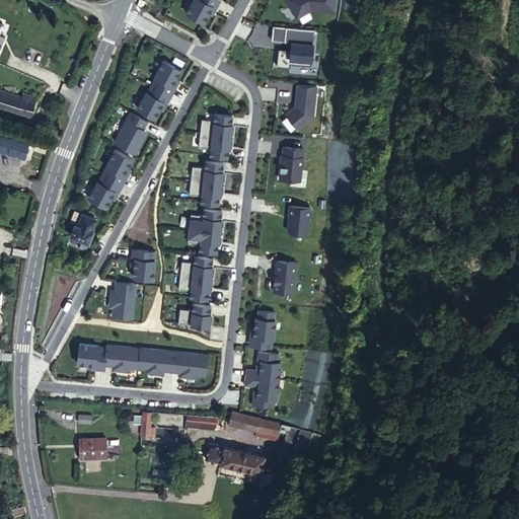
[(215,0),(192,0),(186,12),(204,22),(209,12),(212,14),(216,7),(213,5),(215,0)]
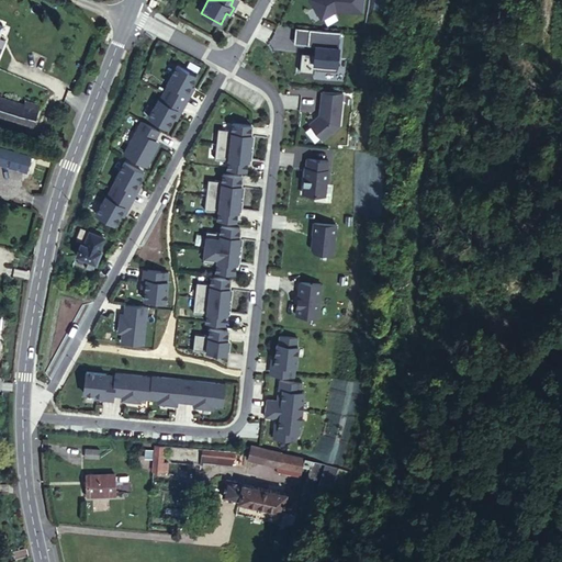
[(311,0),(322,19),(337,10),(361,13),(362,0),(311,0)]
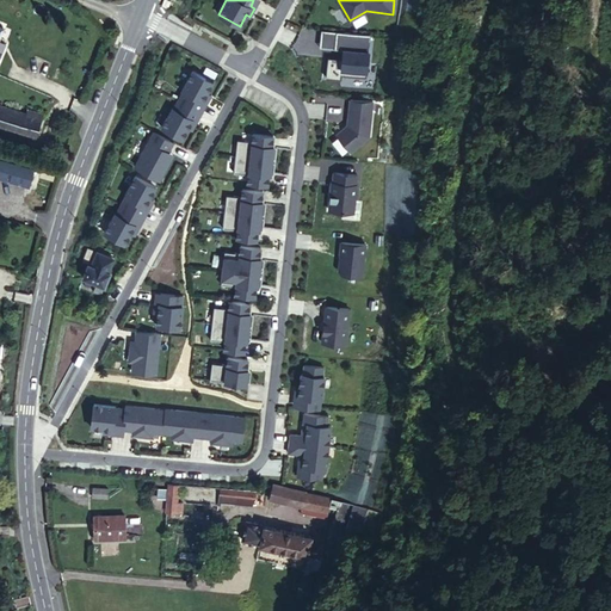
[(371,35),(337,31),(334,48),(344,49),(343,59),(328,57),(326,76),(340,79),(341,74),(365,76),(371,35)]
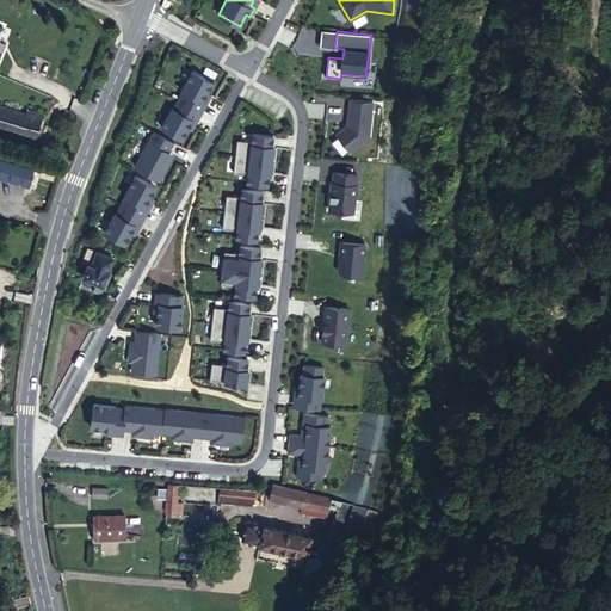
[(183,91),(178,99),(198,110),(203,102),(207,103),(211,94),(208,92),(214,81),(192,69),(181,90),(183,91)]
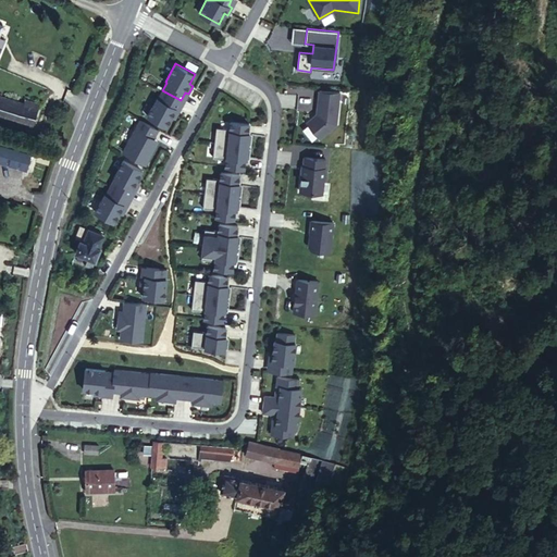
[(181,100),(162,90),(158,98),(157,98),(147,115),(166,126),(172,115),(175,118),(180,110),(176,108),(181,100)]
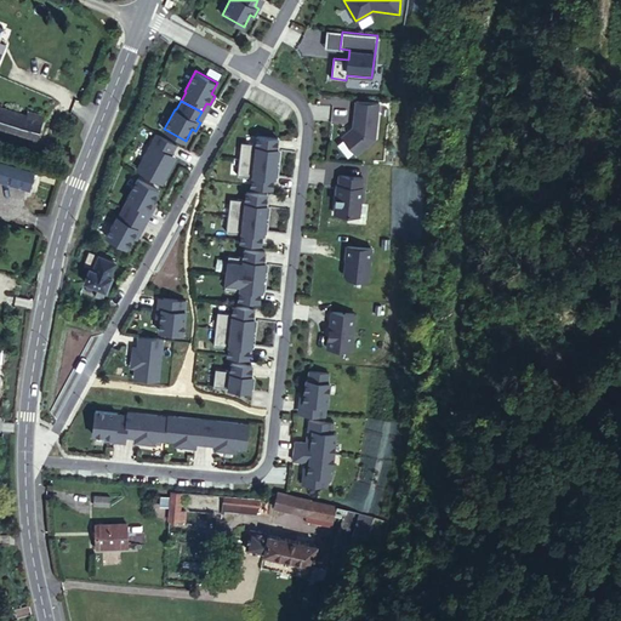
[(379,103),(357,101),(354,120),(355,121),(354,125),(342,136),(358,154),(375,138),(379,103)]
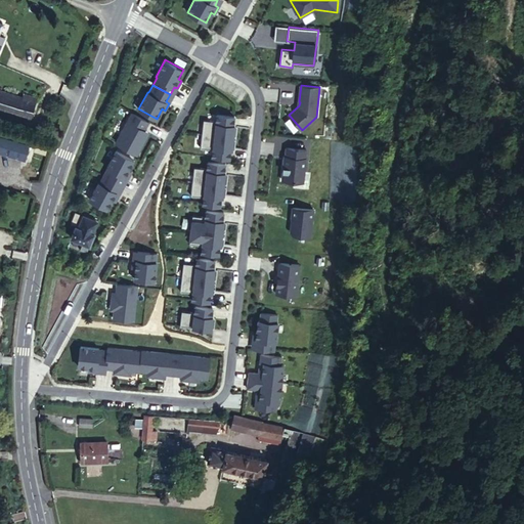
[(0,106),(31,117),(37,97),(24,93),(22,98),(0,90),(0,106)]
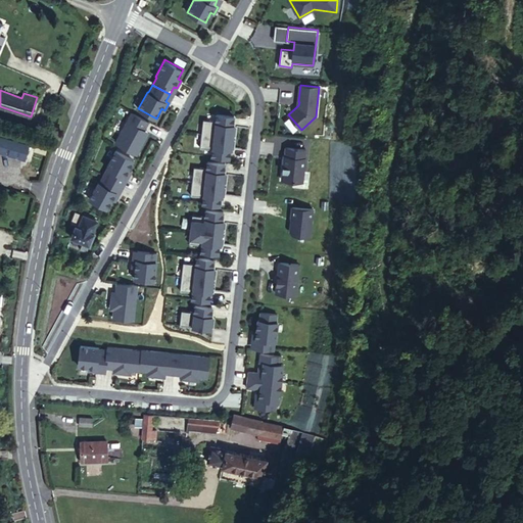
[(132,112),(115,143),(137,154),(142,145),(139,143),(145,130),(144,130),(148,122),(132,112)]
